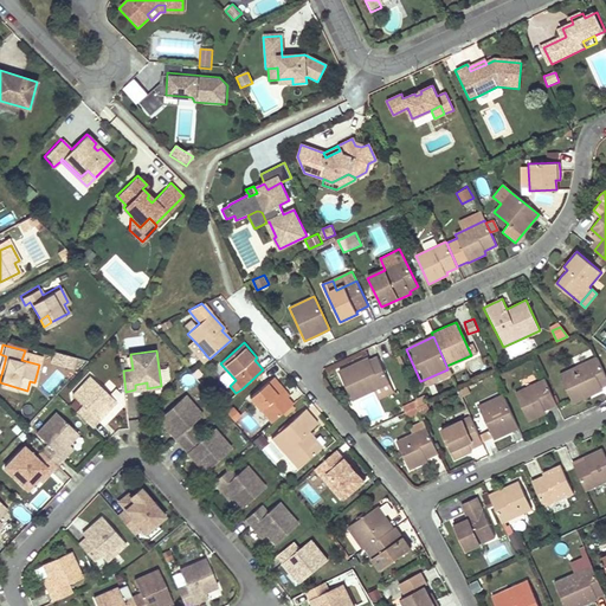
[(601,389),(601,387),(600,386),(605,384),(605,378),(595,356),(558,373),(572,403),(601,389)]
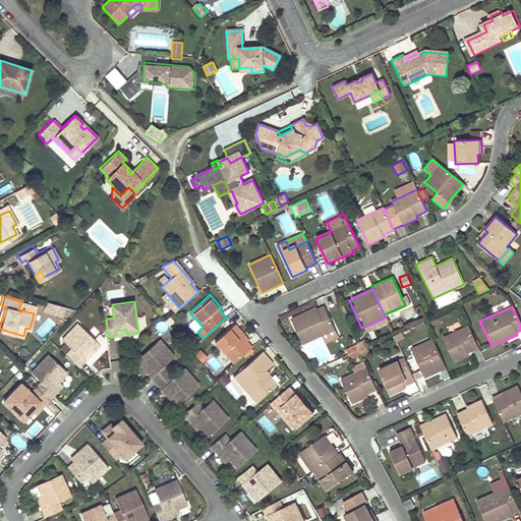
[(315,308),(303,313),(290,320),(301,345),(322,336),(334,330),(324,307),(316,310),(315,308)]
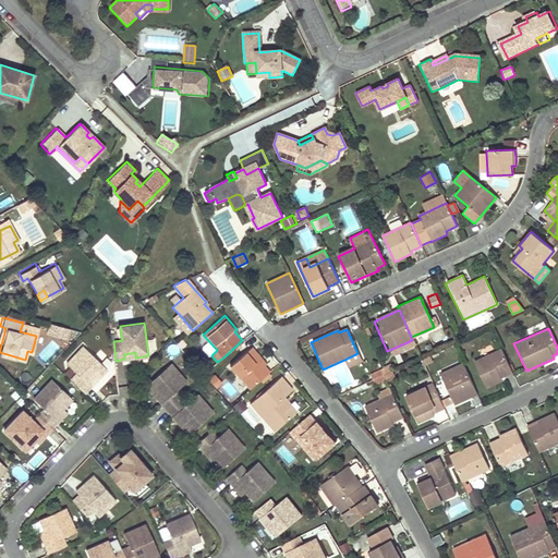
[(79,373),(73,378),(87,392),(93,386),(88,383),(96,375),(99,378),(109,368),(84,346),(68,363),(79,373)]
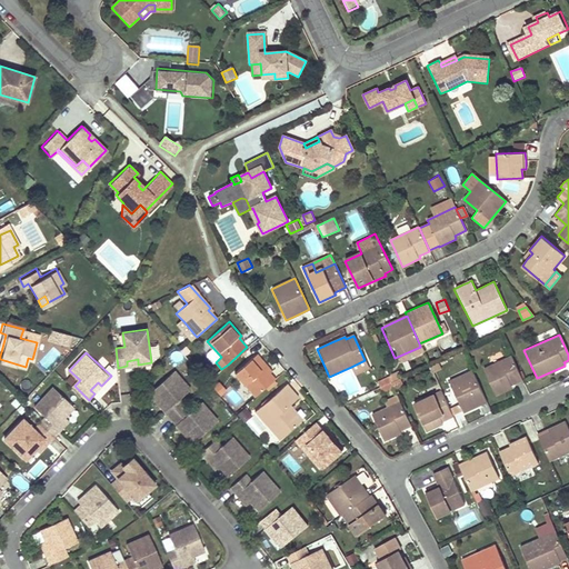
[(255,356),(243,365),(232,375),(253,398),(272,380),(265,371),(267,369),(255,356)]
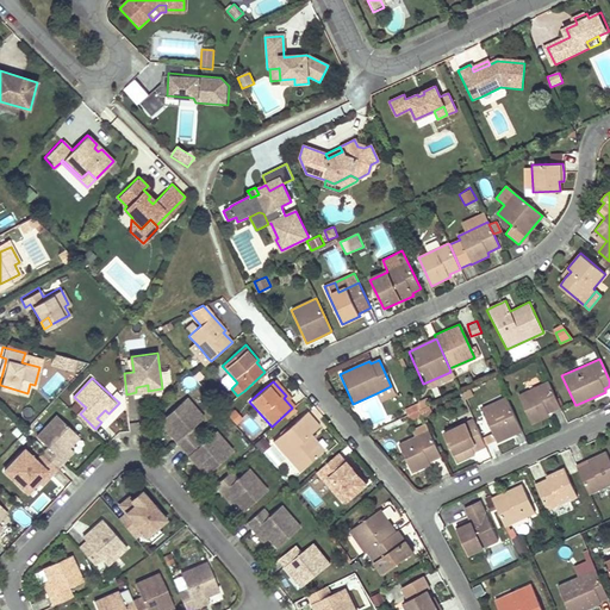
[(549,415),(548,414),(547,412),(560,406),(548,381),(517,394),(531,423),(549,415)]
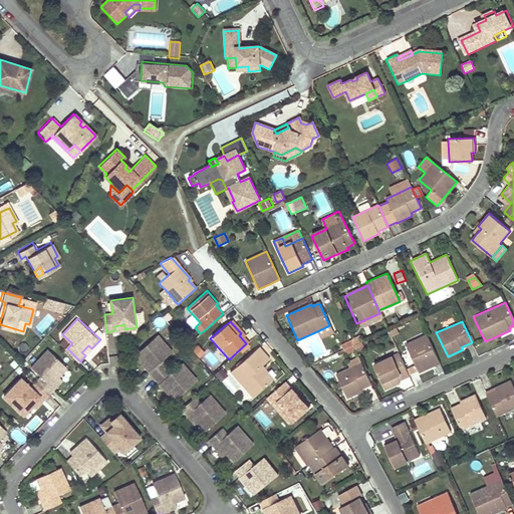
[(320,338),(332,332),(329,325),(317,331),(320,338)]
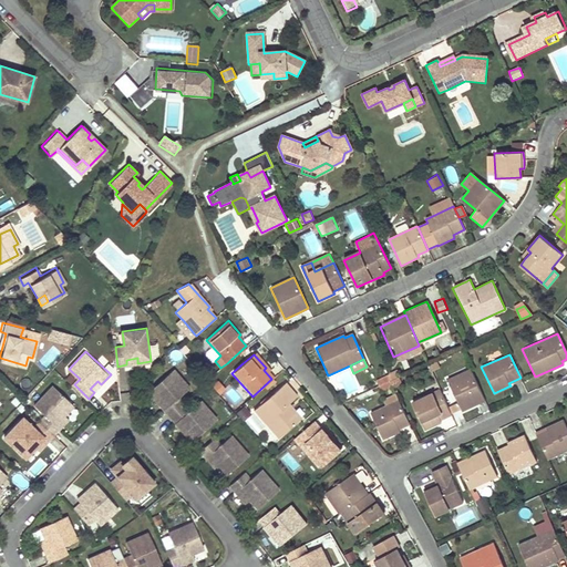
[(395,369),(389,372),(392,380),(398,377),(399,377),(395,369)]
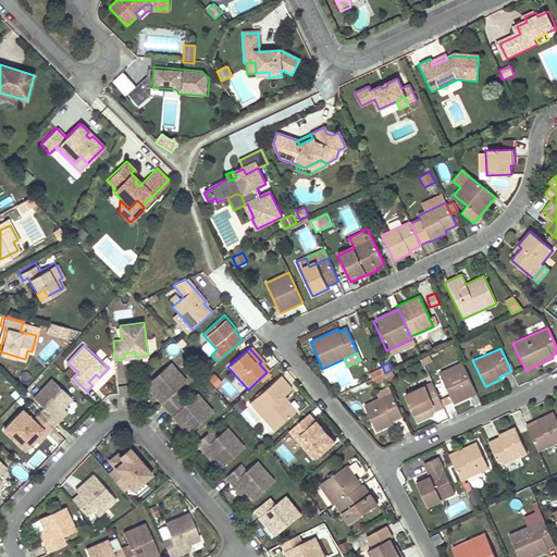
[(453,405),(463,399),(475,394),(474,392),(461,363),(438,374),(443,383),(437,385),(445,401),(450,399),(453,405)]
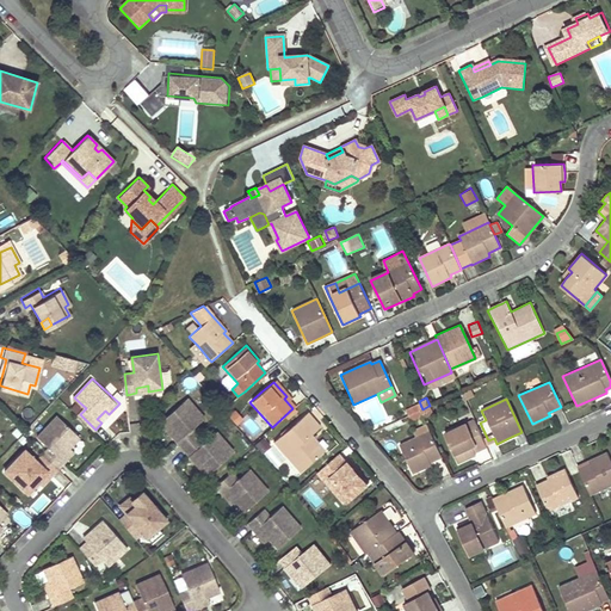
[(176,445),(181,452),(198,437),(192,430),(204,419),(187,400),(158,425),(167,436),(172,432),(179,440),(174,444),(176,445)]
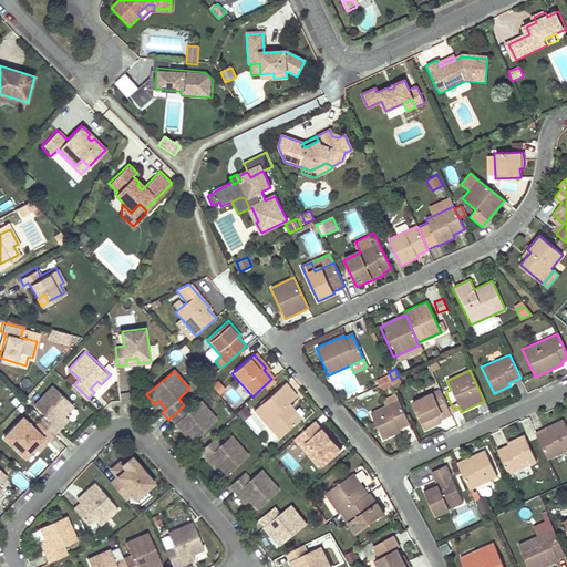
[(377,381),(379,385),(388,382),(384,377),(377,381)]
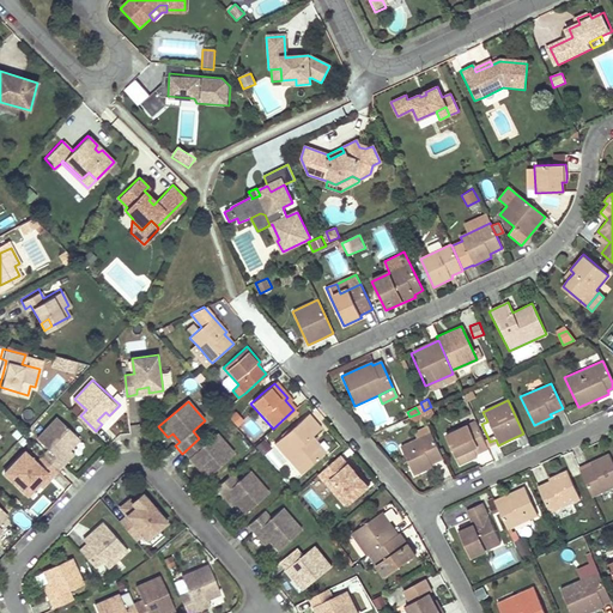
[(426,418),(434,413),(430,407),(424,411),(423,411),(426,418)]
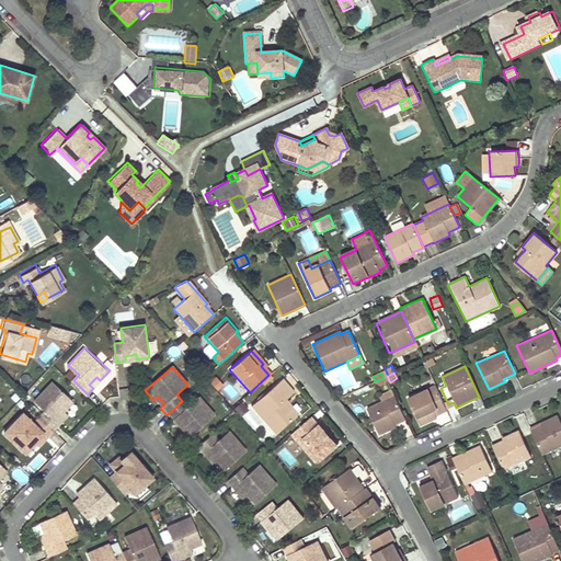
[(96,377),(89,385),(93,388),(100,380),(96,377)]
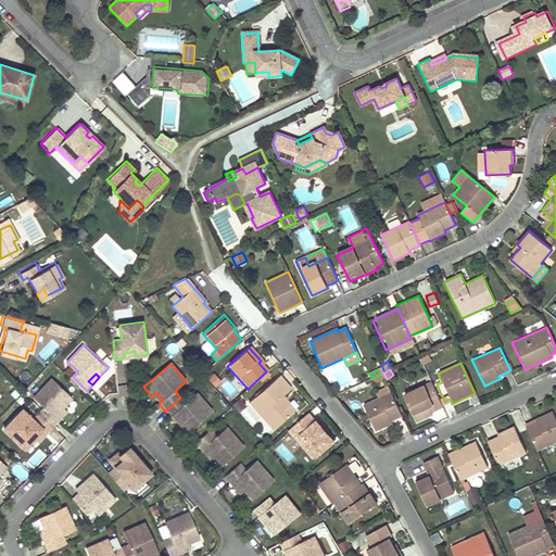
[(374,382),(383,378),(382,374),(380,375),(371,378),(374,382)]
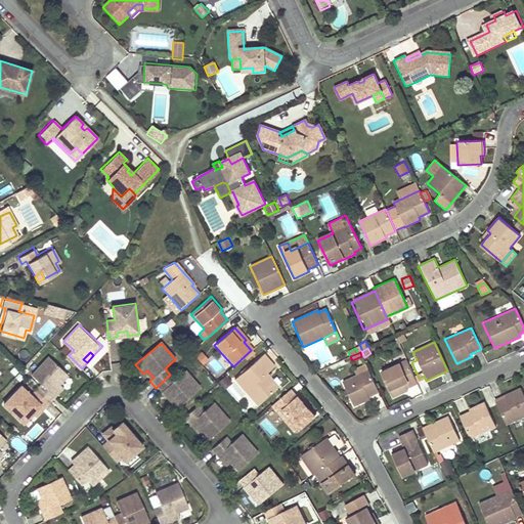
[(202,353),(194,358),(201,365),(208,360),(202,353)]
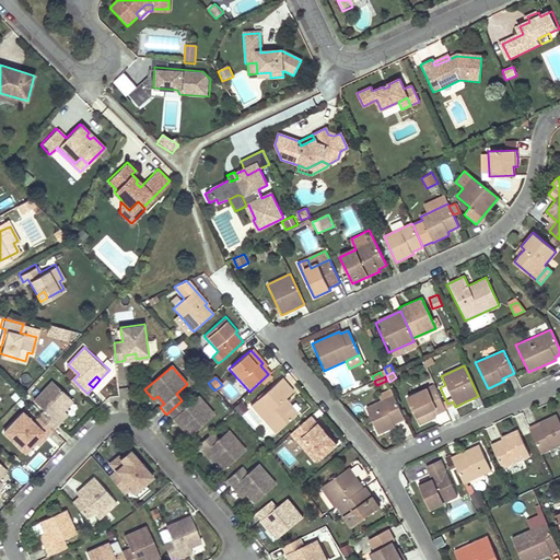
[(272,435),(284,424),(296,415),(283,399),(291,393),(279,380),(248,407),(272,435)]
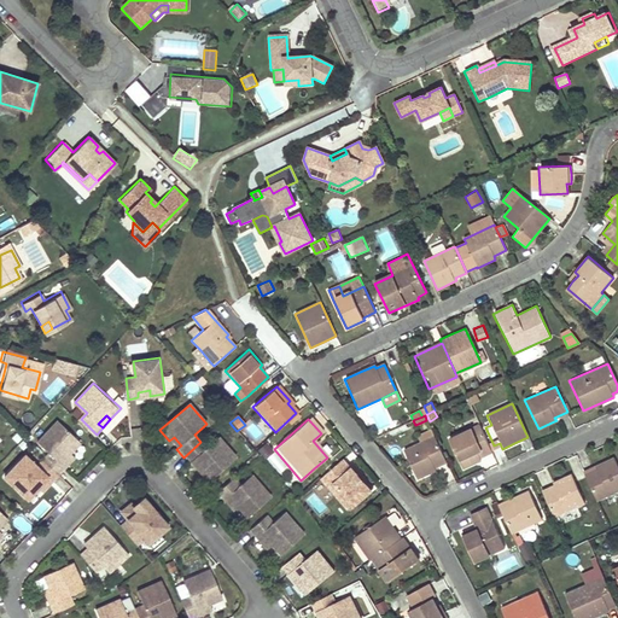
[(50,453),(44,460),(59,474),(65,468),(62,464),(71,454),(82,443),(59,421),(39,443),(50,453)]
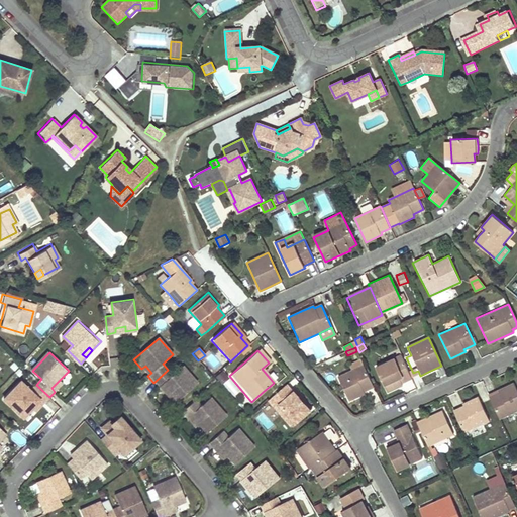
[(401,385),(401,383),(400,382),(411,378),(401,355),(375,368),(386,392),(401,385)]
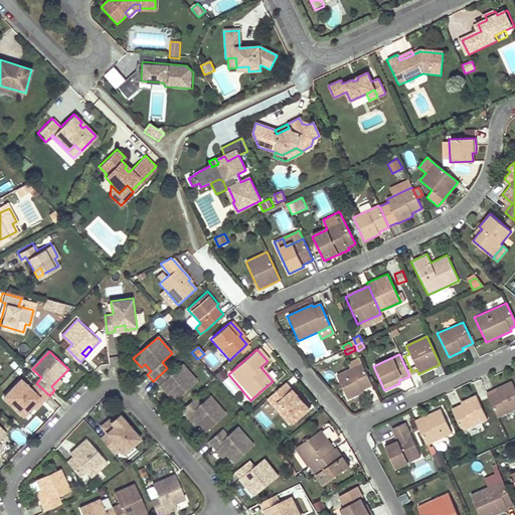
[(362,392),(362,391),(361,390),(372,385),(362,363),(335,376),(347,399),(362,392)]
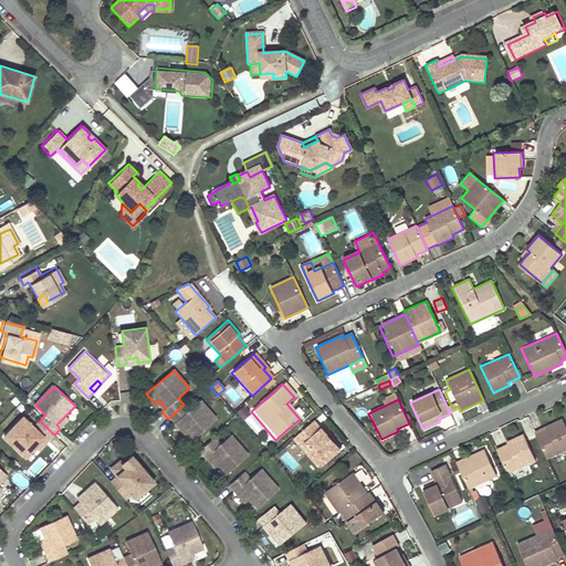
[(161,411),(166,408),(159,400),(155,404),(161,411)]
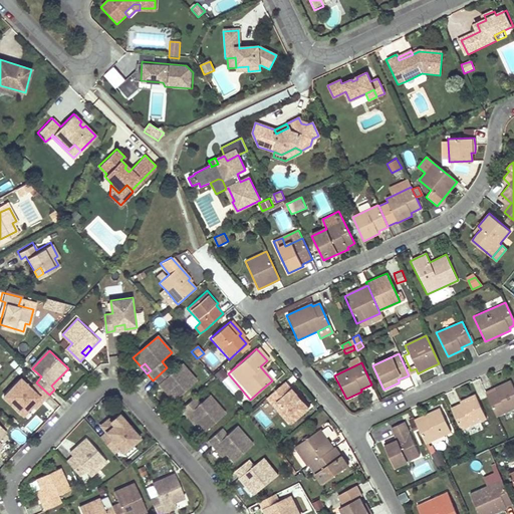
[(165,394),(172,402),(195,381),(182,366),(173,373),(167,367),(153,380),(157,384),(161,381),(169,390),(165,394)]
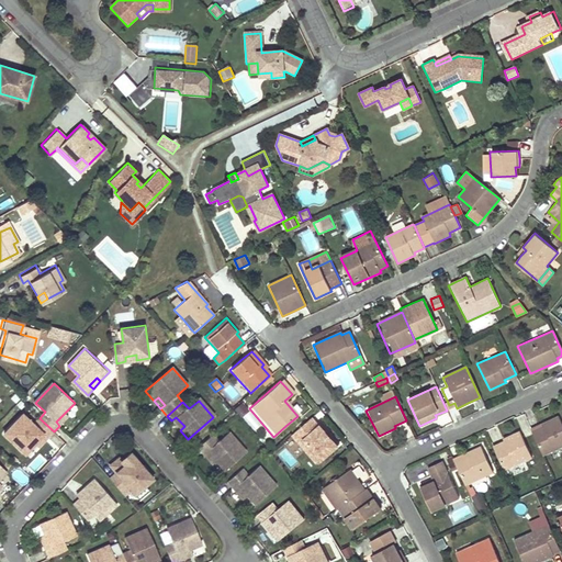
[(240,401),(235,408),(243,414),(248,407),(240,401)]
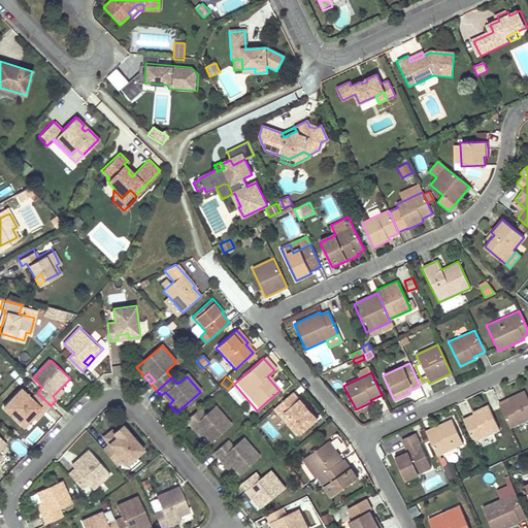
[(61,388),(53,396),(56,400),(65,391),(61,388)]
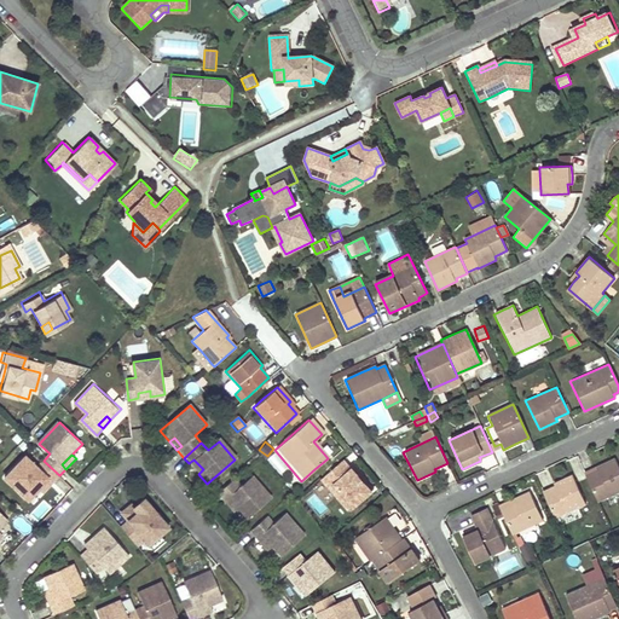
[(53,482),(59,475),(44,461),(38,467),(27,457),(6,478),(28,499),(40,487),(50,478),(53,482)]
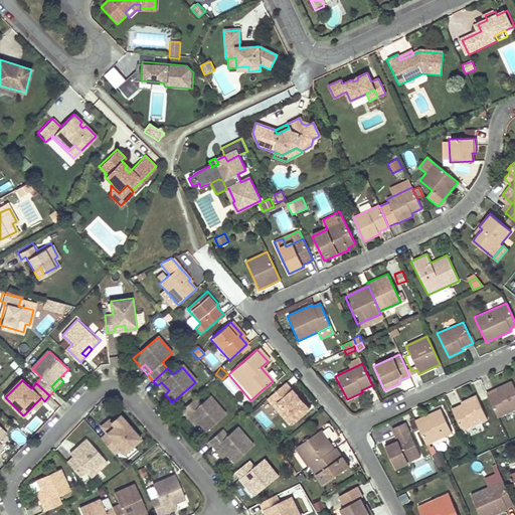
[(514,408),(514,387),(512,381),(496,388),(498,390),(487,395),(497,417),(514,408)]
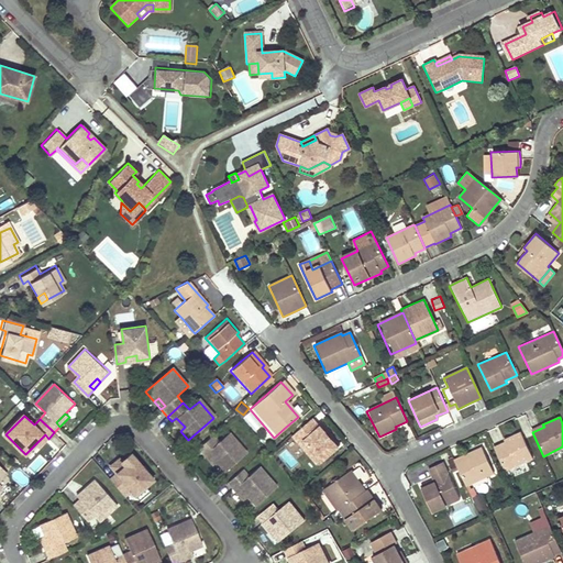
[(172,421),(180,431),(185,427),(176,418),(172,421)]
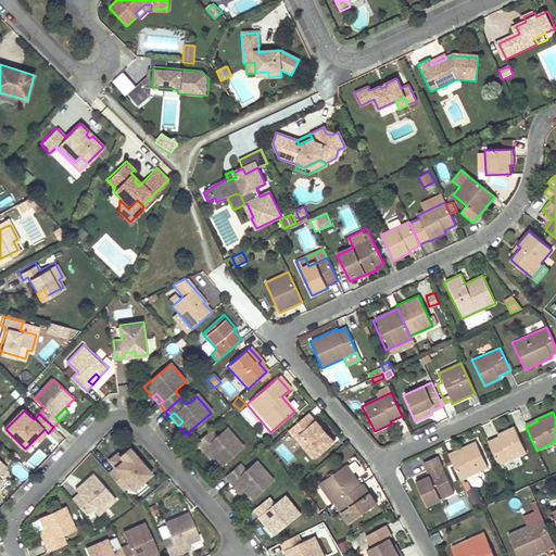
[(313,460),(324,451),(335,441),(316,419),(314,421),(307,414),(287,431),(313,460)]
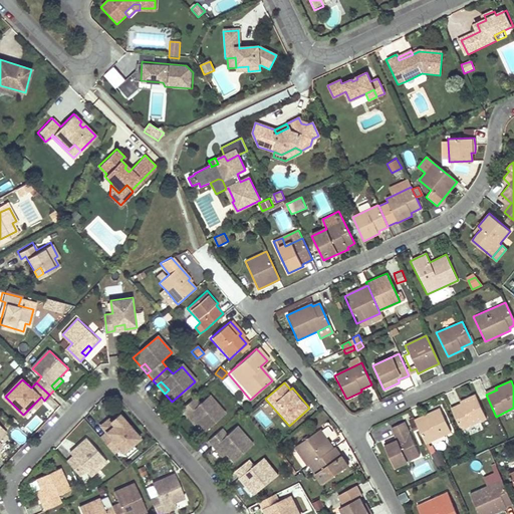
[(486,418),(480,406),(475,394),(459,401),(461,403),(451,408),(461,430),(486,418)]
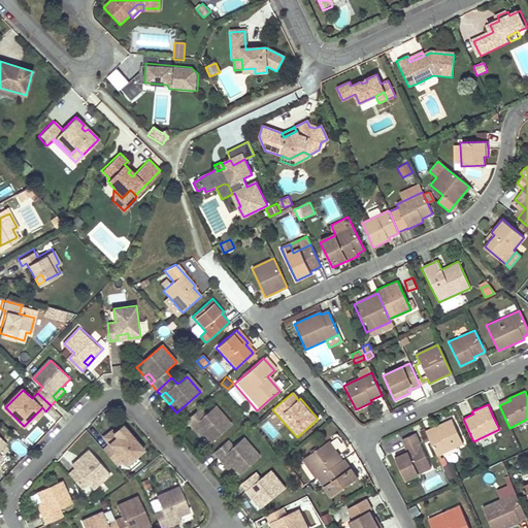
[(205,415),(200,408),(185,422),(190,428),(193,425),(202,435),(209,443),(230,425),(215,406),(205,415)]
